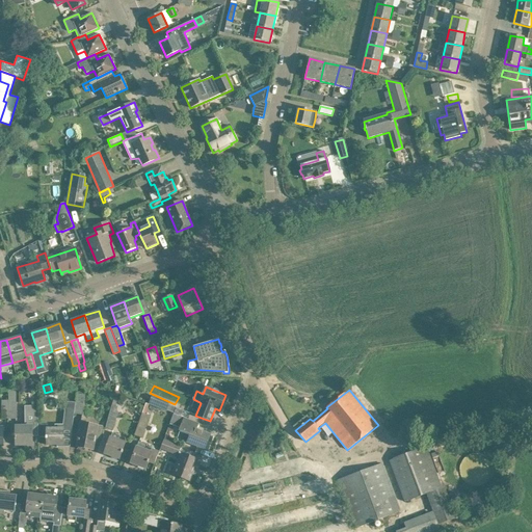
[(115,391),(111,405),(110,410),(105,428),(113,430),(117,413),(116,413),(117,406),(115,406),(120,392),(115,391)]
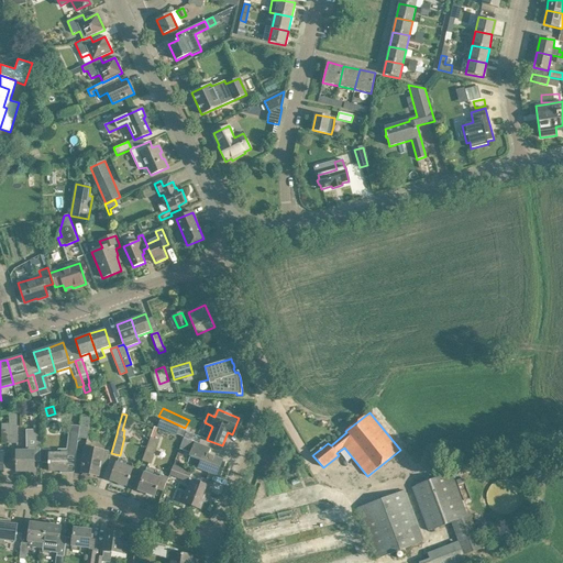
[(79,433),(78,439),(87,439),(90,418),(81,417),(79,433)]
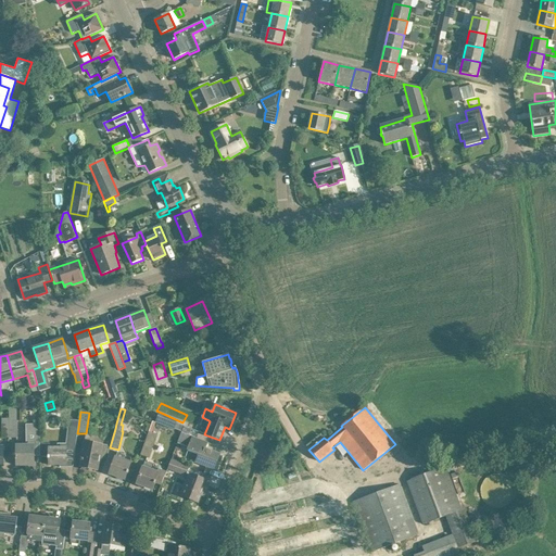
[(171,418),(167,427),(174,429),(176,422),(177,420),(171,418)]
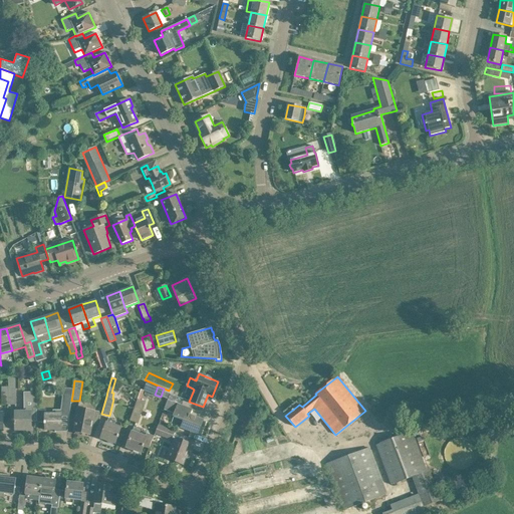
[(163,391),(161,397),(168,400),(170,394),(171,395),(171,394),(163,391)]
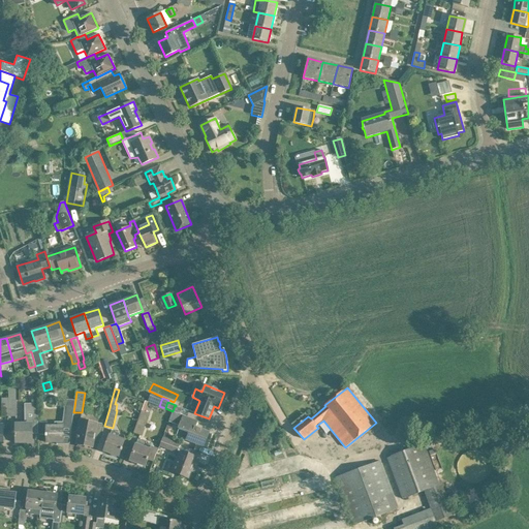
[(37,404),(24,404),(24,424),(16,425),(16,435),(14,435),(14,437),(16,437),(16,443),(32,443),(32,434),(38,434),(37,404)]
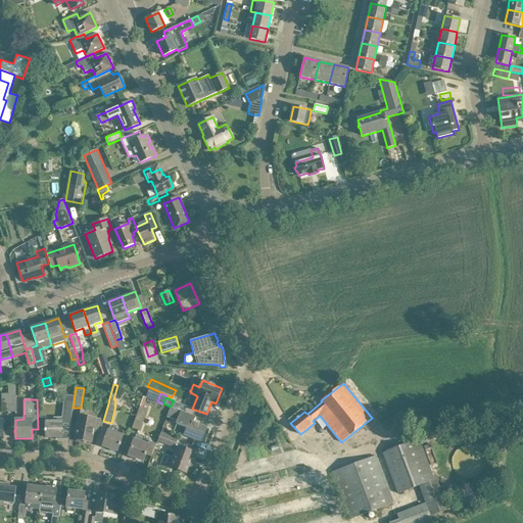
[(63,417),(63,422),(70,422),(73,408),(74,402),(65,401),(63,417)]
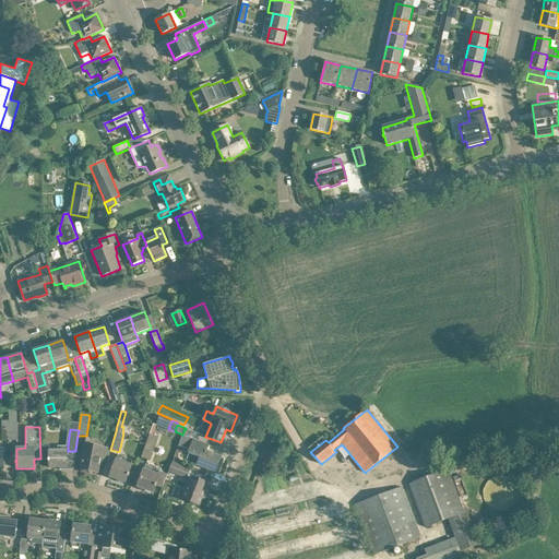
[(146,441),(141,458),(149,461),(155,444),(158,437),(150,433),(146,441)]
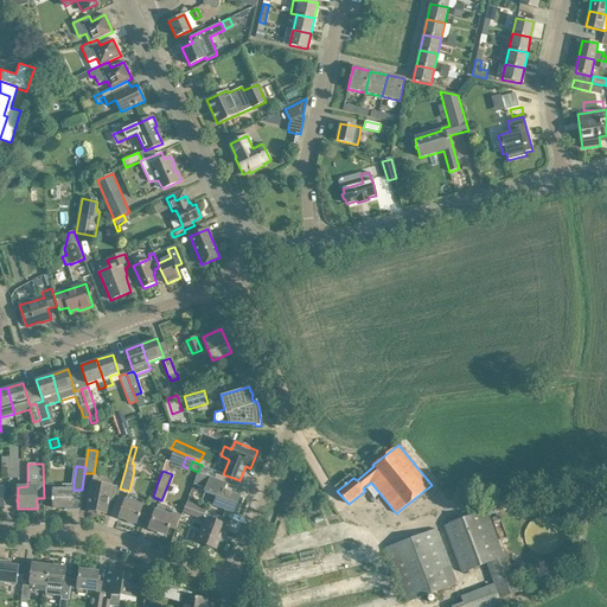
[(198,472),(193,484),(205,489),(204,491),(217,497),(213,505),(234,512),(240,496),(212,485),(215,479),(198,472)]
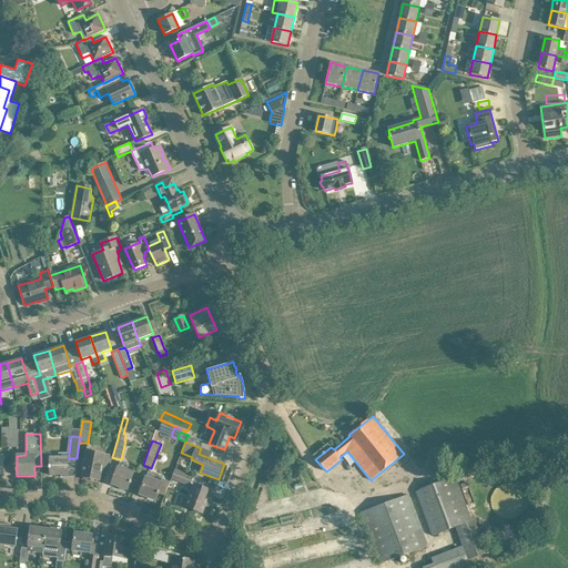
[(87,452),(82,470),(83,470),(82,477),(99,480),(101,469),(105,470),(109,456),(87,452)]
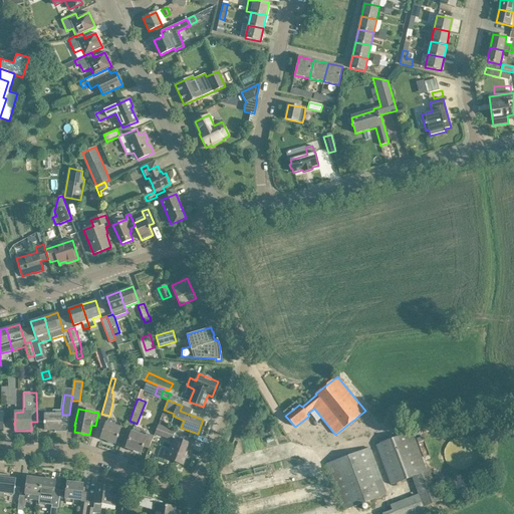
[(45,411),(38,411),(39,423),(44,423),(44,425),(45,425),(45,431),(61,430),(61,415),(62,415),(62,410),(52,410),(52,414),(45,415),(45,411)]
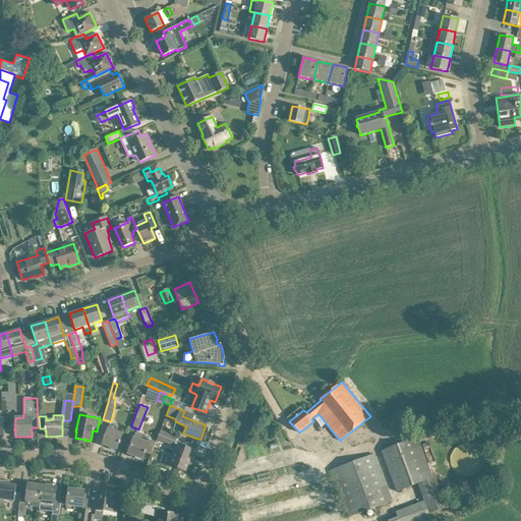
[(159,430),(176,436),(178,428),(162,422),(159,430)]
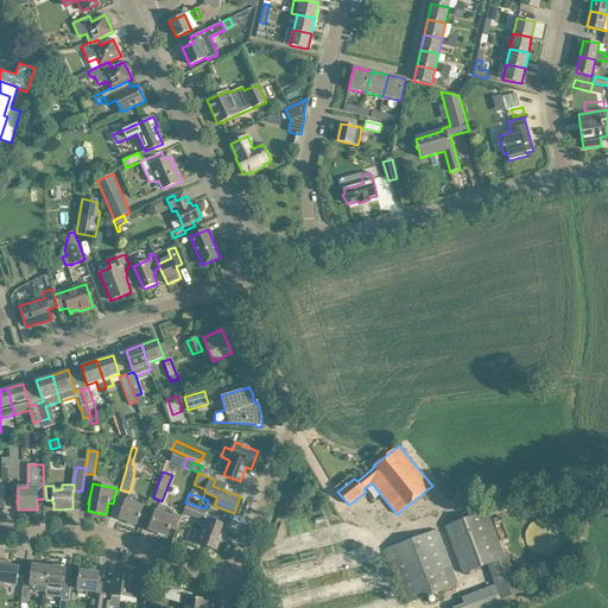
[(127,495),(120,519),(137,525),(138,520),(139,518),(140,518),(140,515),(139,515),(143,506),(134,504),(137,498),(127,495)]
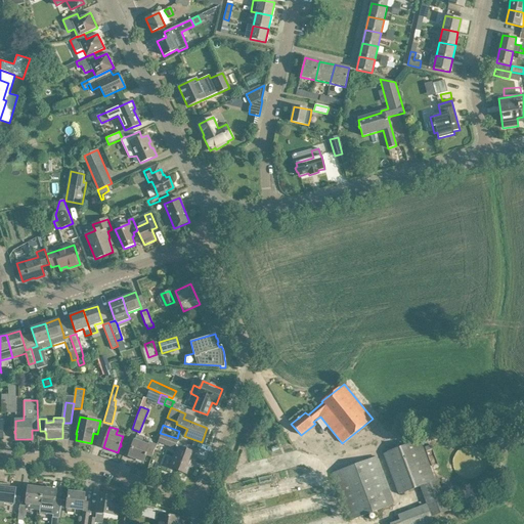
[(161,434),(158,442),(175,448),(178,440),(161,434)]
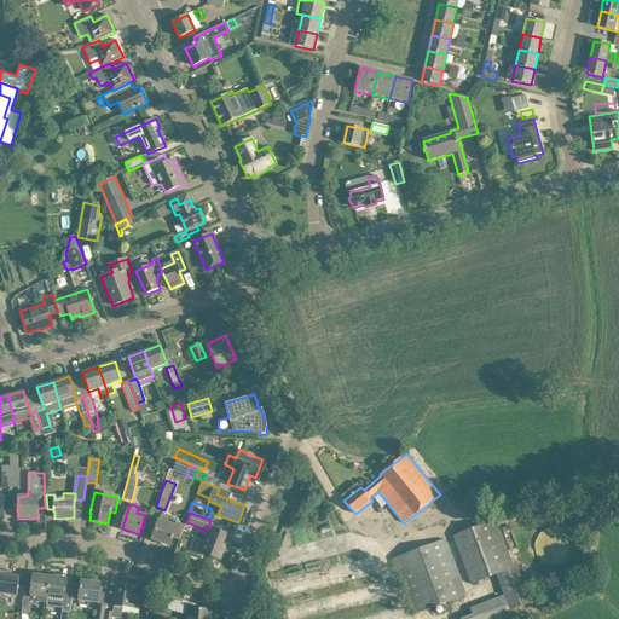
[(177,524),(175,526),(167,524),(169,516),(162,514),(152,539),(169,545),(172,539),(173,539),(173,537),(179,539),(184,526),(177,524)]
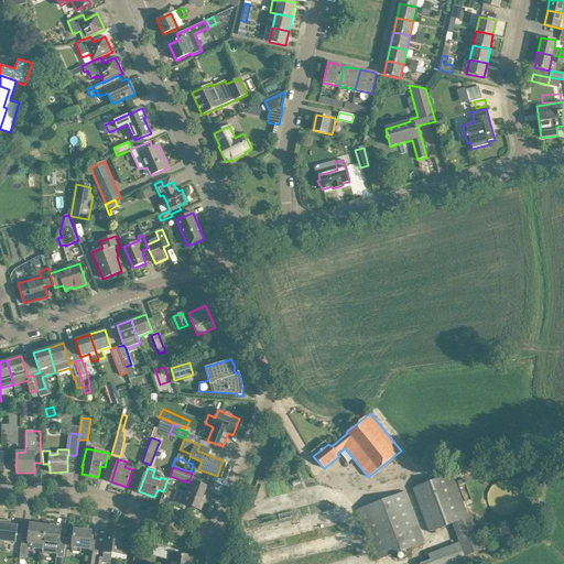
[(501,498),(501,505),(520,503),(519,472),(491,473),(491,498),(501,498)]
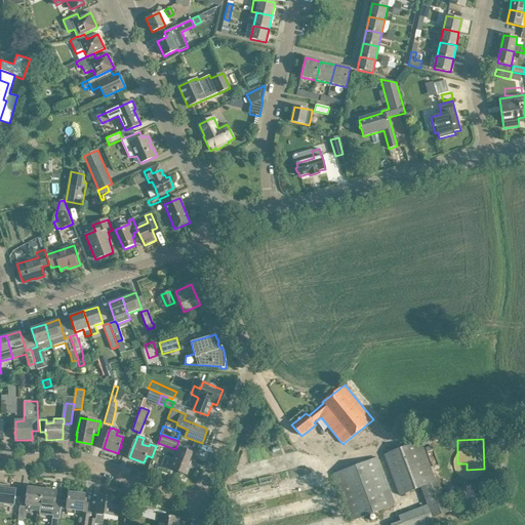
[(435,484),(420,446),(344,474),(358,513),(435,484)]
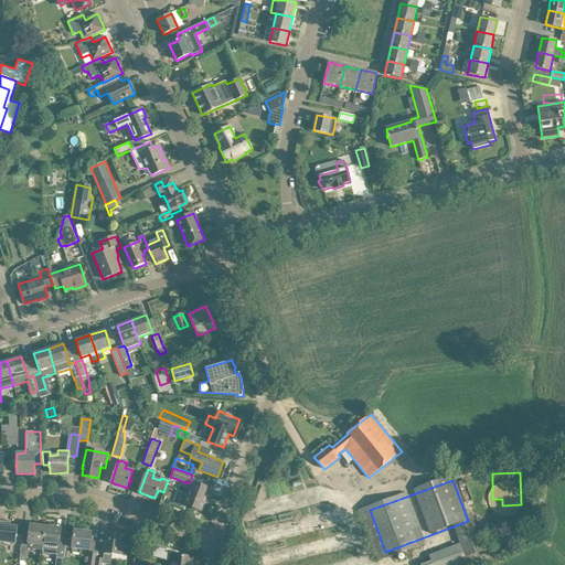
[(189,490),(183,504),(201,511),(206,497),(210,498),(213,490),(193,482),(191,490),(189,490)]
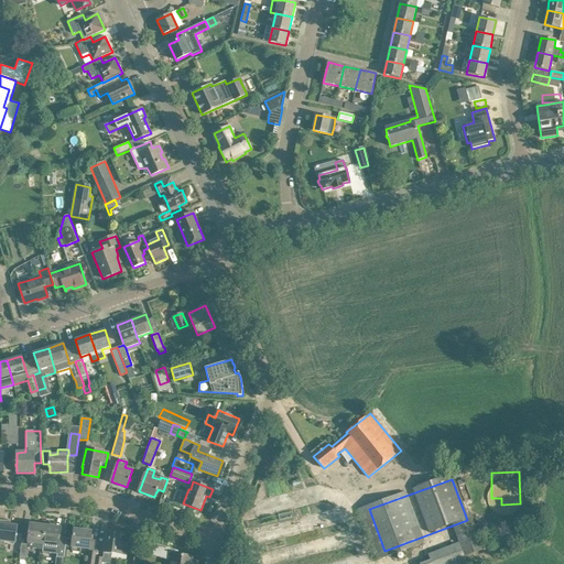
[(14,542),(17,527),(10,525),(11,521),(0,519),(0,548),(3,549),(4,541),(14,542)]
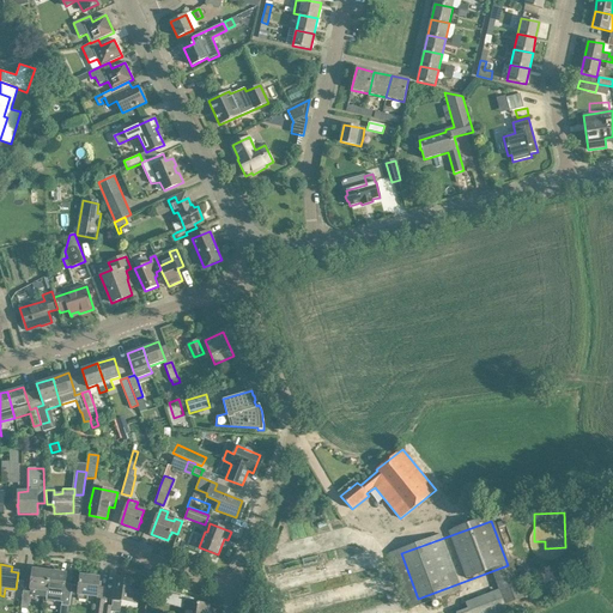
[(32,569),(30,589),(36,589),(35,596),(47,598),(47,592),(49,571),(32,569)]
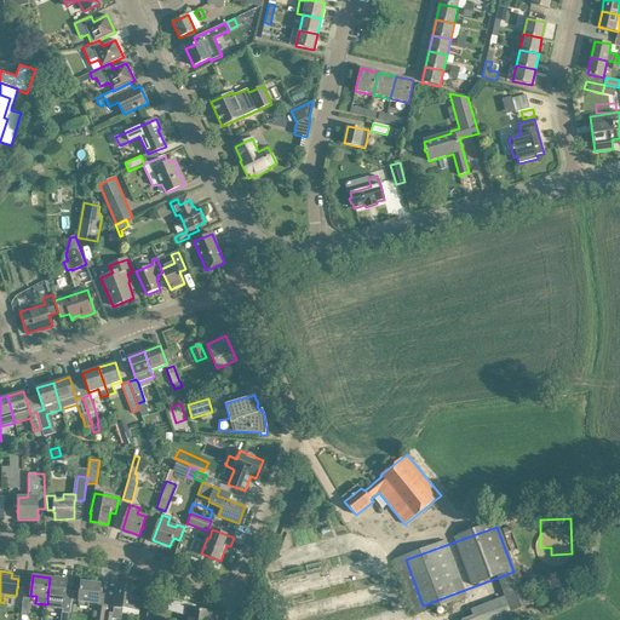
[(65,590),(67,580),(50,578),(47,598),(47,604),(46,607),(63,609),(62,612),(70,613),(70,610),(72,603),(72,597),(73,591),(65,590)]
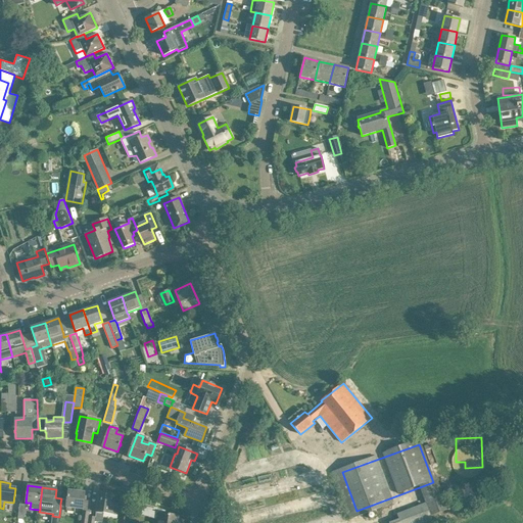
[(83,509),(85,492),(68,490),(66,511),(75,512),(75,508),(83,509)]
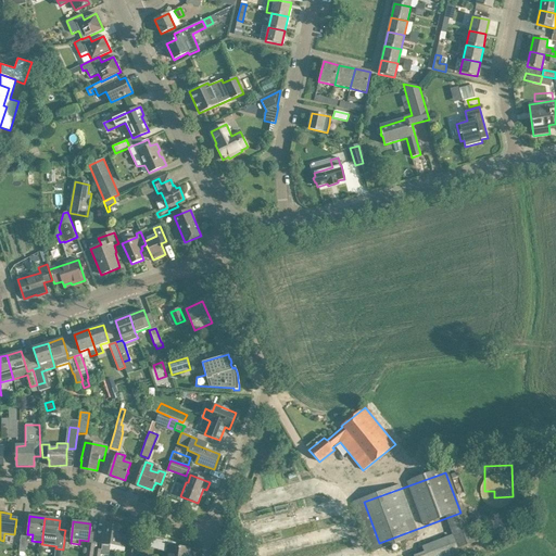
[(101,551),(100,555),(108,555),(109,555),(110,545),(118,546),(126,547),(127,536),(122,535),(122,533),(121,533),(122,528),(119,528),(119,526),(114,525),(114,527),(104,526),(101,547),(101,551)]
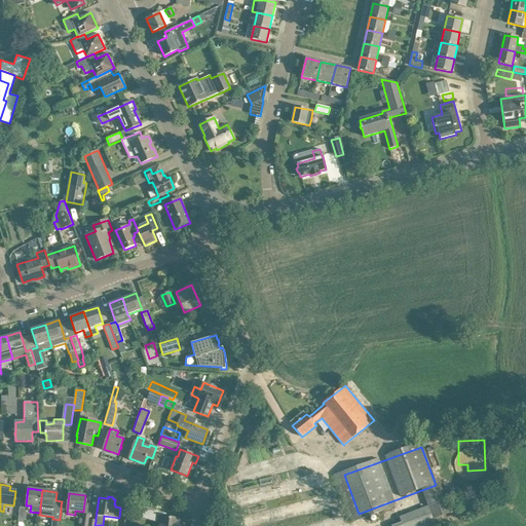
[(133,499),(122,499),(122,515),(133,515),(133,499)]
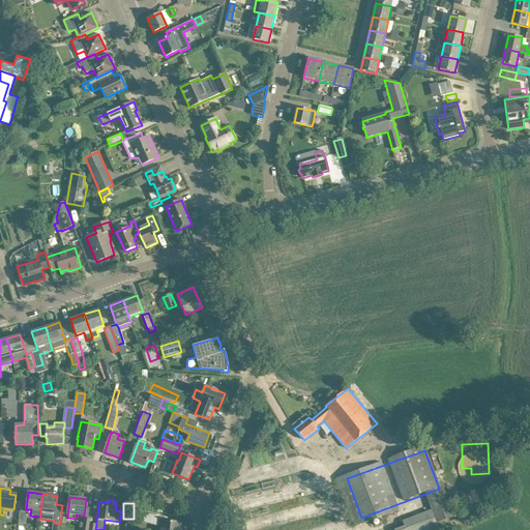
[(20,510),(18,526),(25,527),(26,514),(26,511),(20,510)]
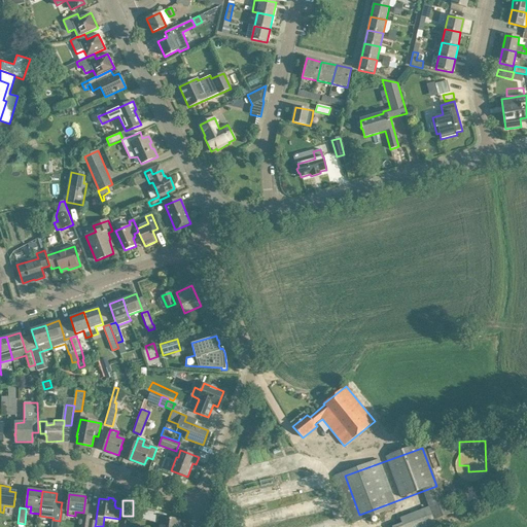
[(157,524),(161,525),(160,526),(177,526),(178,525),(181,525),(181,520),(169,519),(169,516),(145,508),(142,519),(157,523),(157,524)]
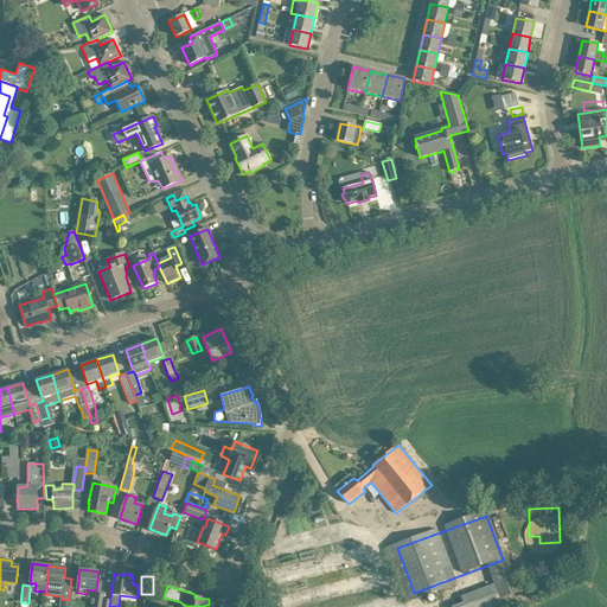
[(102,606),(103,600),(103,595),(95,594),(93,606),(102,606)]
